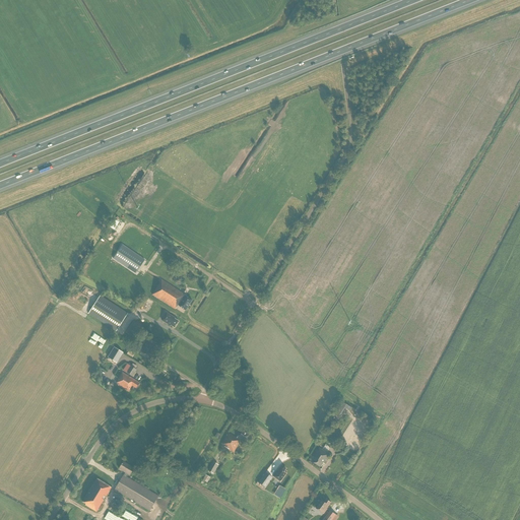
[(94,201),(96,199),(86,190),(84,192),(94,201)]
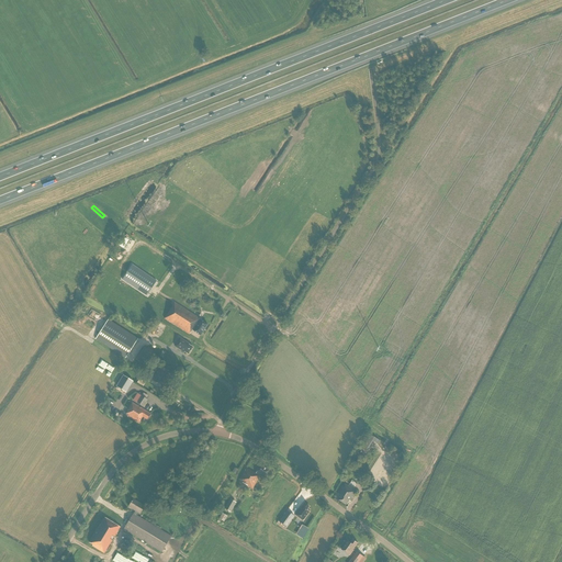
[(132,265),(122,280),(146,295),(157,281),(132,265)]
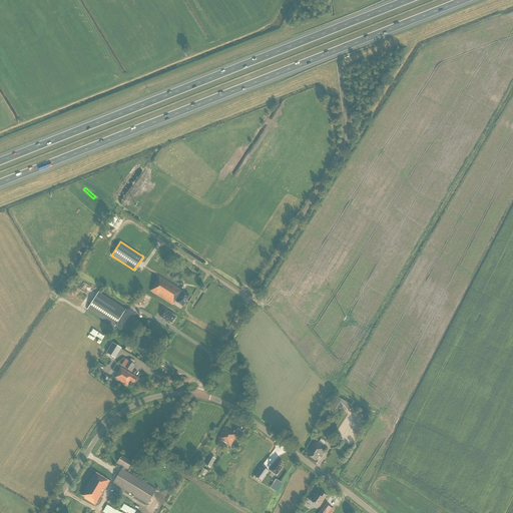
[(114,327),(125,310),(98,292),(87,310),(114,327)]
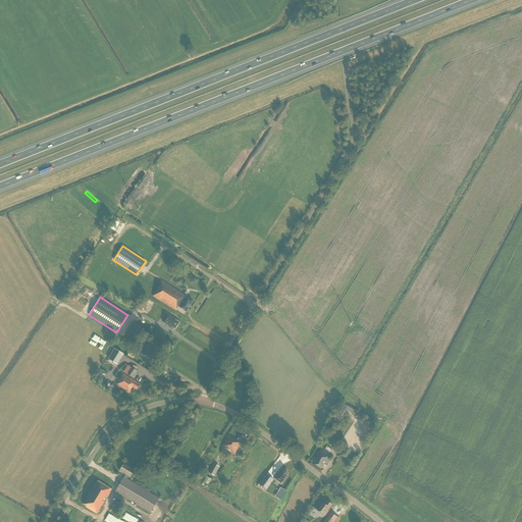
[(185,297),(178,307),(186,312),(189,308),(191,306),(191,305),(193,302),(185,297)]
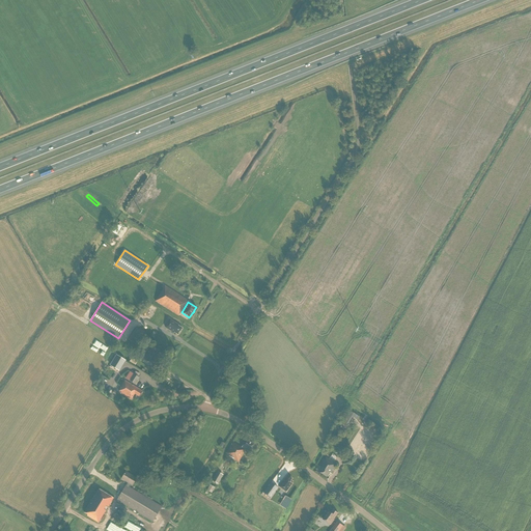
[(178,325),(170,319),(165,328),(173,333),(174,332),(178,334),(183,328),(178,326),(178,325)]
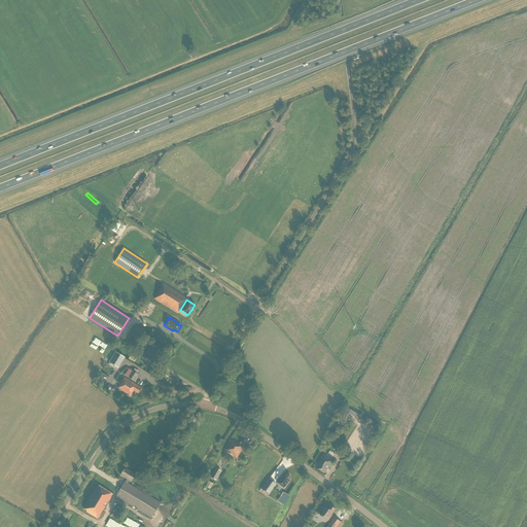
[(135,342),(143,329),(135,324),(127,337),(135,342)]
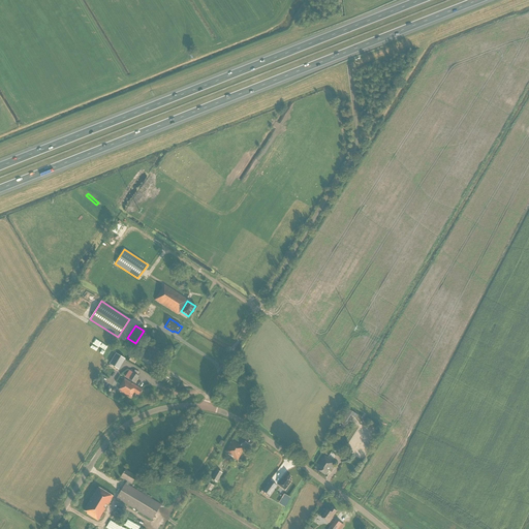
[(143,344),(139,349),(144,352),(147,347),(149,348),(151,345),(145,341),(143,344)]
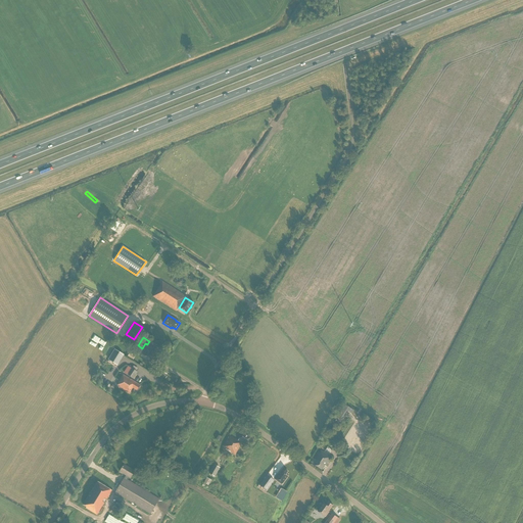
[(148,344),(142,353),(153,361),(157,353),(154,351),(155,349),(148,344)]
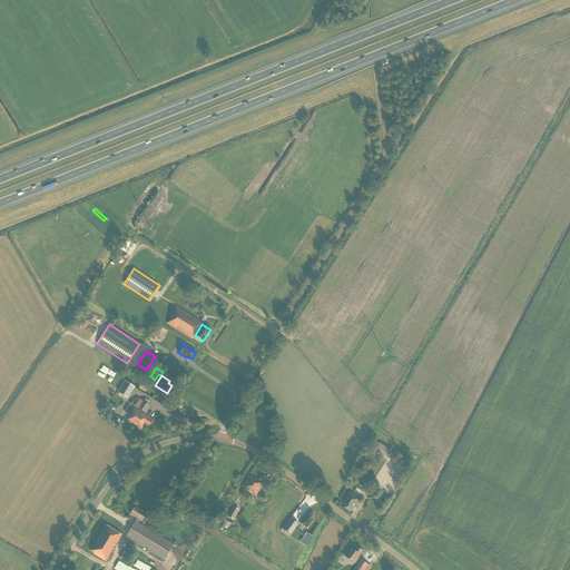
[(135,387),(125,381),(118,392),(128,397),(135,387)]
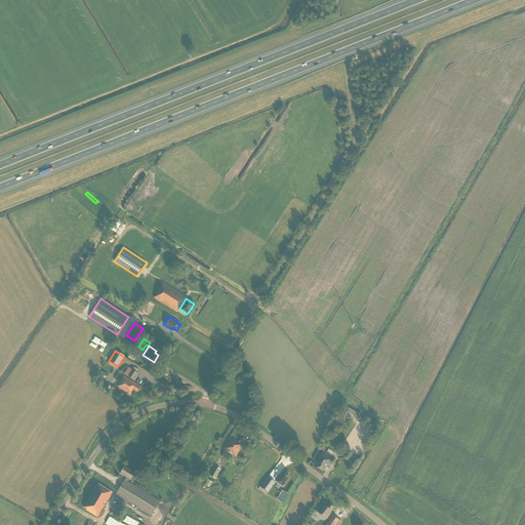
[(133,379),(137,373),(132,369),(128,376),(133,379)]
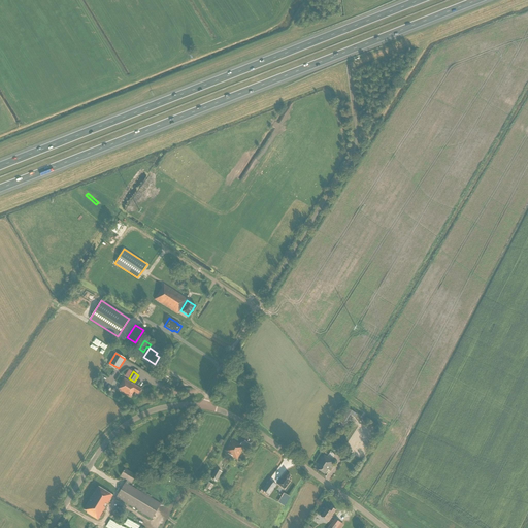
[(138,394),(141,389),(133,384),(124,378),(120,385),(121,386),(119,390),(131,397),(134,392),(138,394)]
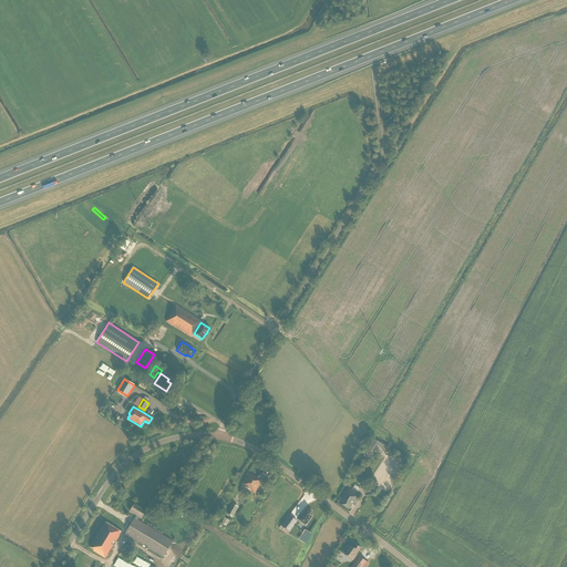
[(382,449),(384,445),(373,437),(370,443),(366,450),(371,454),(377,445),(382,449)]
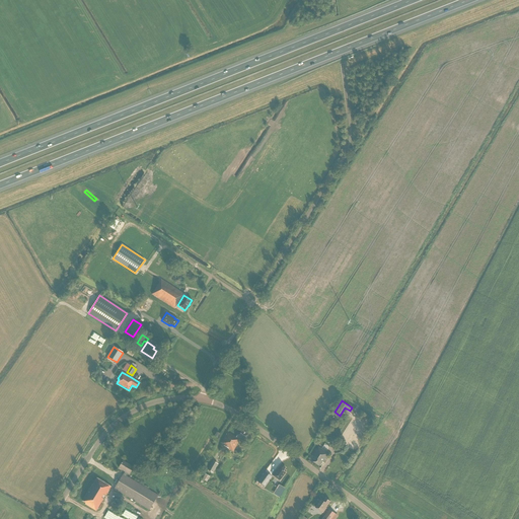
[(243,442),(248,434),(240,430),(236,437),(227,432),(221,442),(225,444),(224,446),(233,451),(239,440),(243,442)]
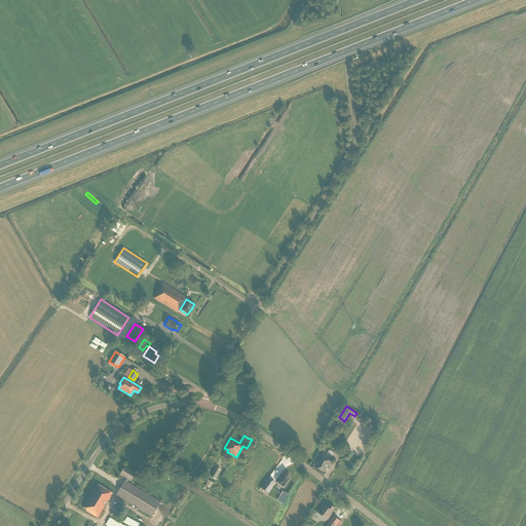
[(328,468),(334,460),(323,453),(316,461),(318,463),(316,467),(324,473),(327,468),(328,468)]
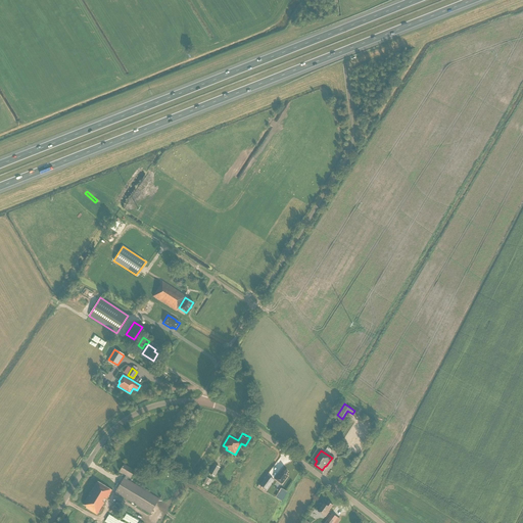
[(130,478),(135,471),(124,464),(120,471),(126,475),(124,478),(115,492),(150,514),(159,498),(128,480),(129,477),(130,478)]
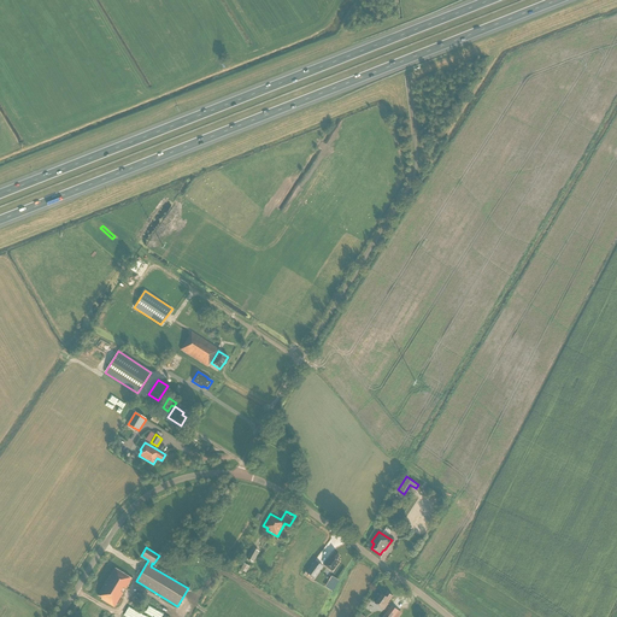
[(253,562),(258,552),(252,548),(247,558),(253,562)]
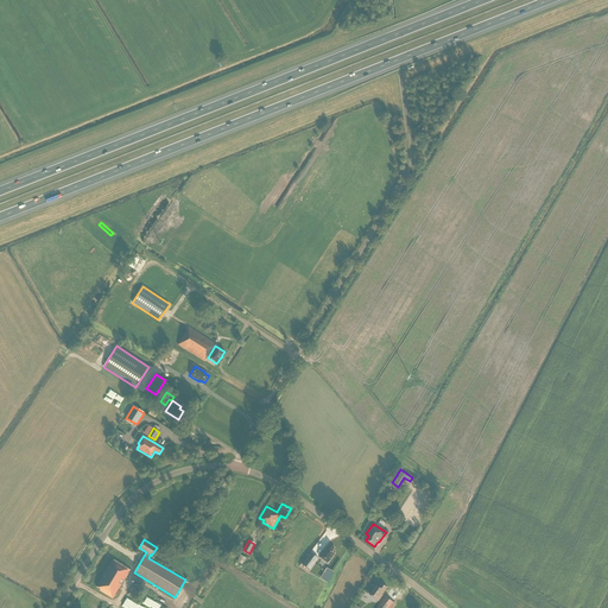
[(329,556),(334,549),(329,544),(323,552),(324,552),(322,556),(324,558),(327,555),(329,556)]
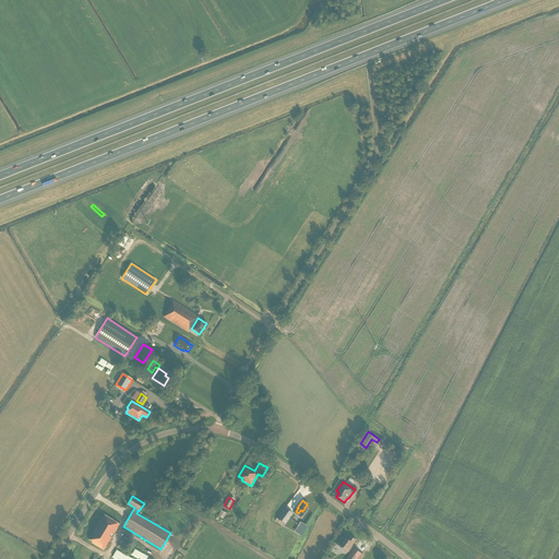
[(285,524),(293,513),(285,508),(277,519),(285,524)]
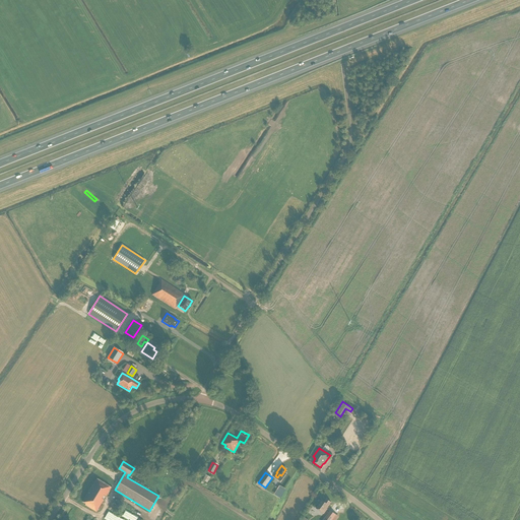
[(210,477),(205,474),(201,482),(206,485),(208,482),(207,482),(210,477)]
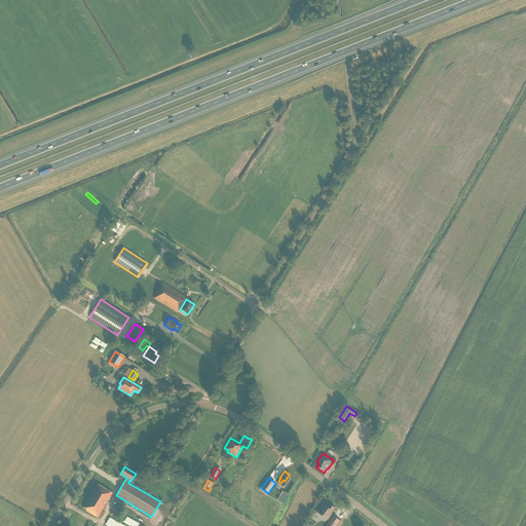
[(98,518),(105,505),(103,504),(105,500),(107,501),(112,493),(98,484),(94,491),(92,491),(83,508),(86,510),(86,511),(98,518)]
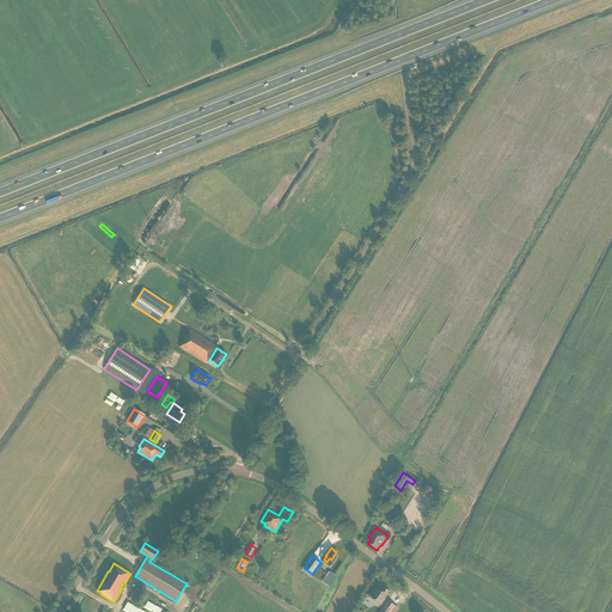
[(330,573),(325,580),(331,583),(336,576),(330,573)]
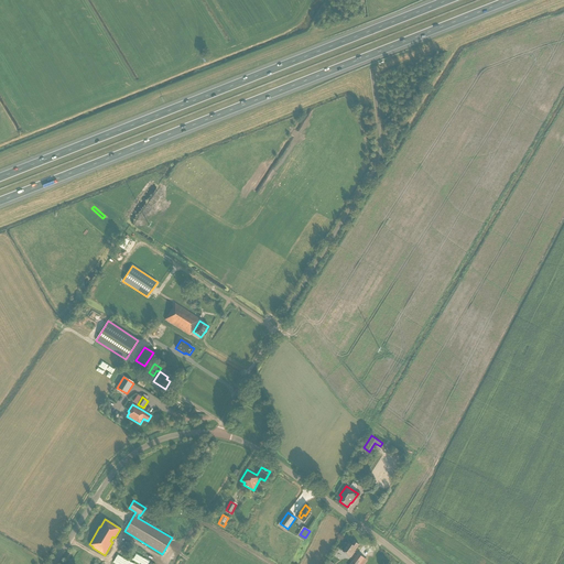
[(359,545),(355,541),(351,544),(349,542),(343,552),(351,557),(355,552),(354,552),(359,545)]
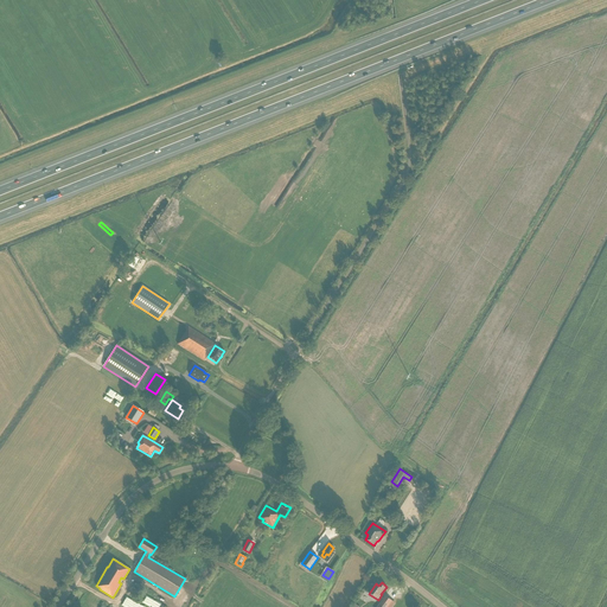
[(388,606),(393,601),(385,595),(377,606),(388,606)]
